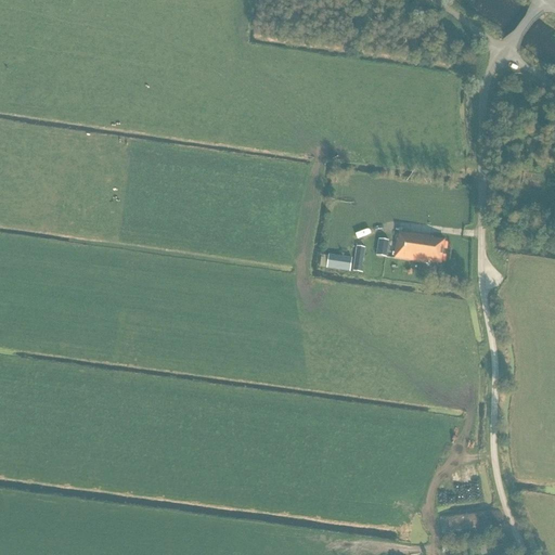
[(398,240),(397,240),(394,258),(429,263),(429,262),(441,263),(444,241),(433,239),(433,237),(399,232),(398,240)]
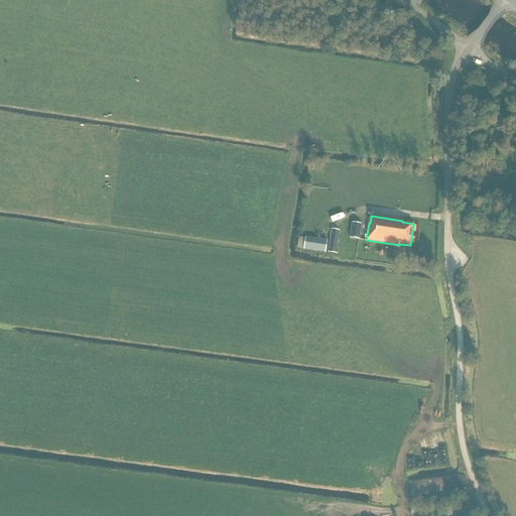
[(360,239),(362,224),(352,223),(350,238),(360,239)]
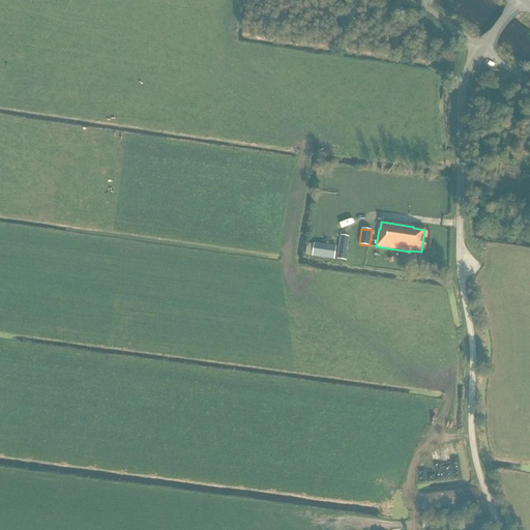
[(336,259),(345,260),(346,253),(349,237),(341,235),(336,259)]
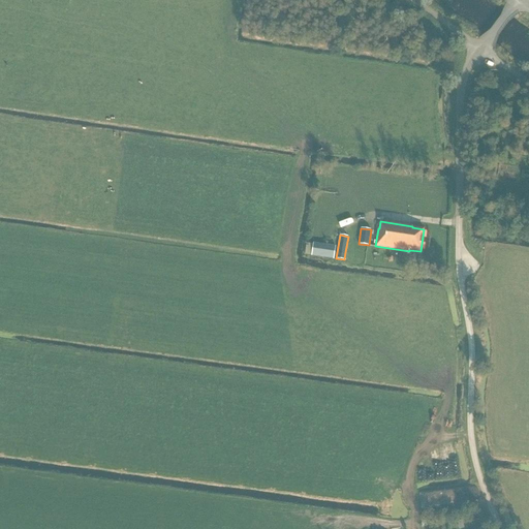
[(306,244),(305,253),(312,254),(312,252),(313,245),(306,244)]
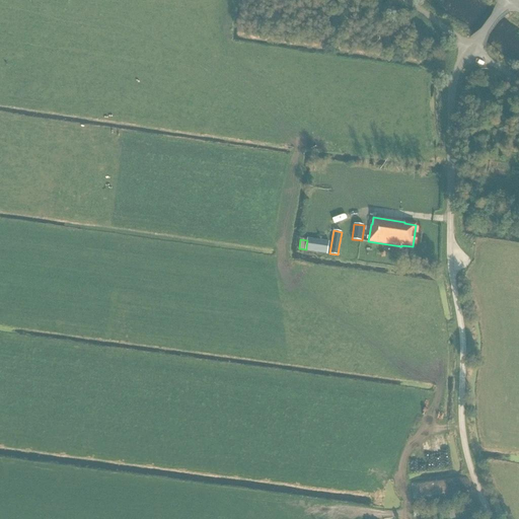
[(327,252),(328,242),(307,239),(306,247),(306,249),(327,252)]
